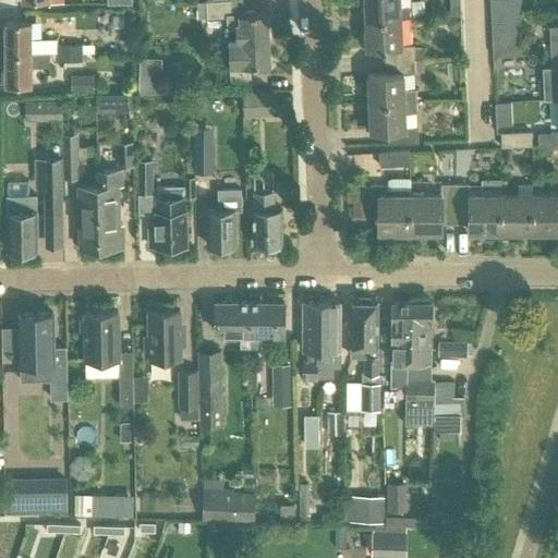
[(364,0),(365,17),(400,16),(410,15),(409,7),(400,7),(399,0),(364,0)]
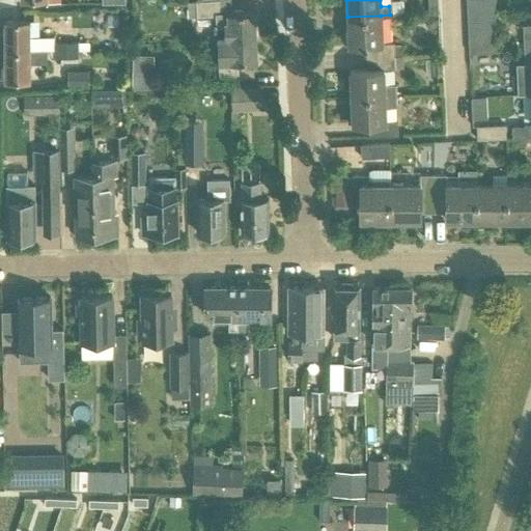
[(427,0),(428,12),(438,12),(437,0),(427,0)]
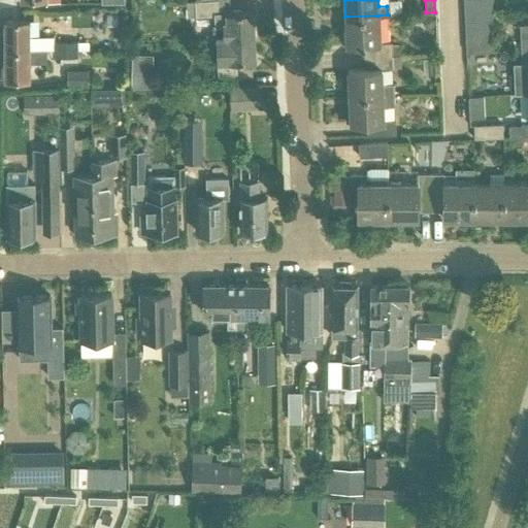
[(473,0),(464,0),(464,13),(492,12),(491,0),(473,0)]
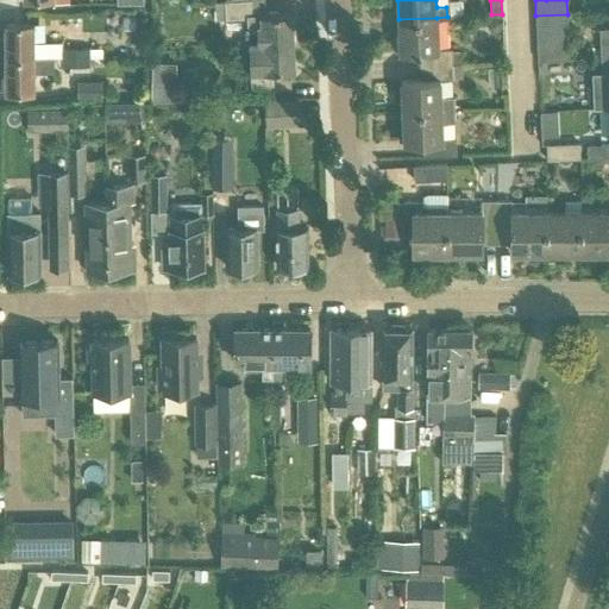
[(257,43),(293,42),(292,13),(264,14),(264,1),(231,1),(225,2),(225,18),(248,17),(249,30),(257,29),(257,43)]
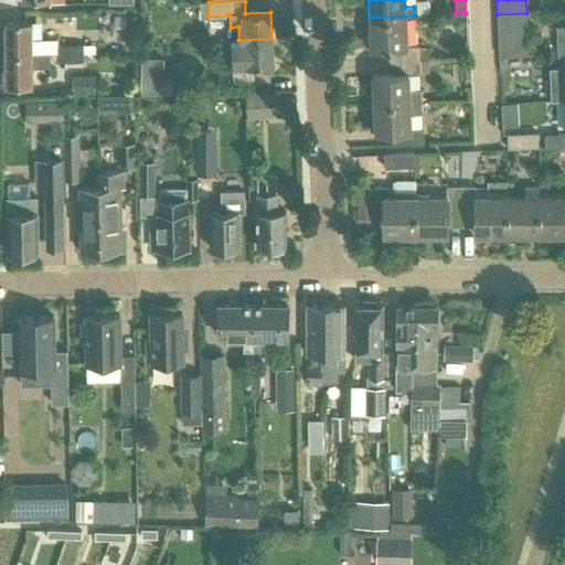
[(200,18),(209,17),(209,2),(200,2),(200,18)]
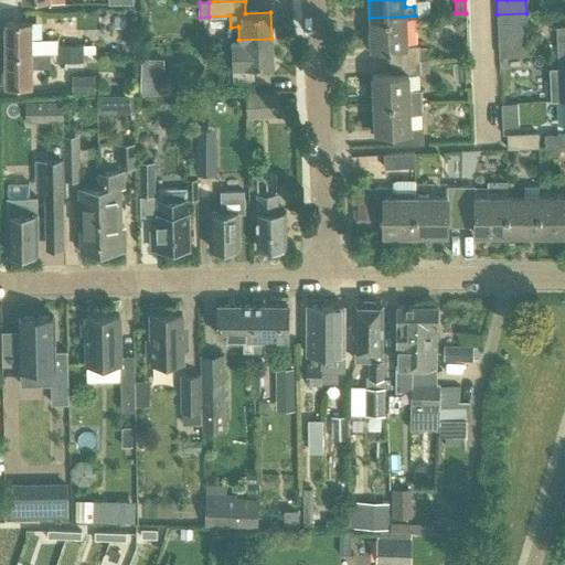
[(497,14),(498,28),(528,27),(526,13),(497,14)]
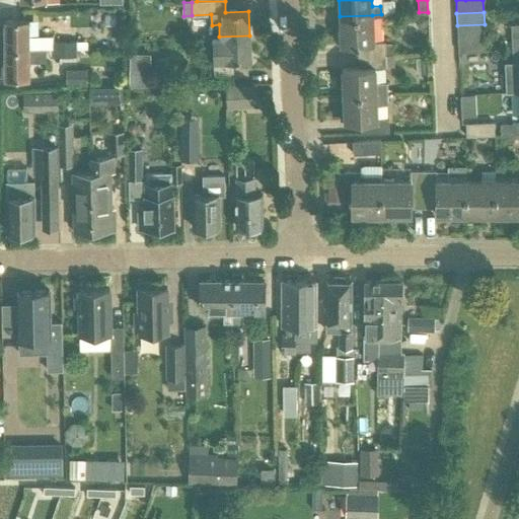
[(126,14),(117,13),(117,28),(126,28),(126,14)]
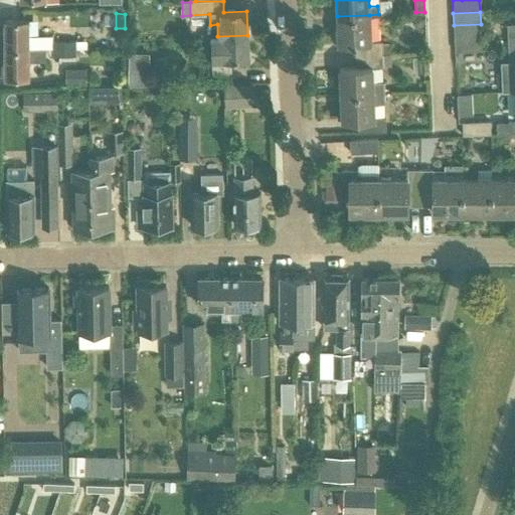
[(412,23),(416,26),(421,26),(424,22),(424,17),(420,14),(415,14),(412,18),(412,23)]
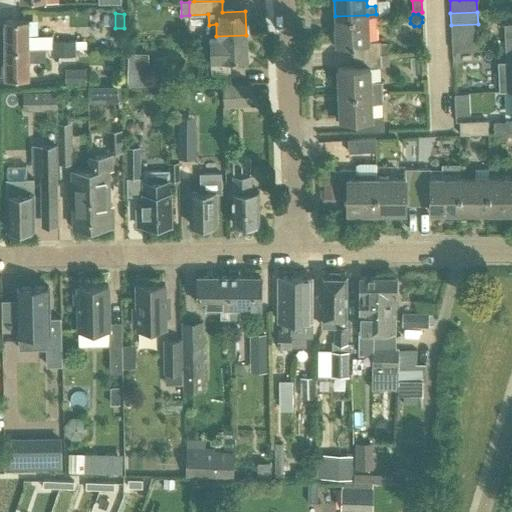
[(352,42),(353,54),(380,53),(379,40),(369,41),(367,15),(335,16),(336,43),(352,42)]
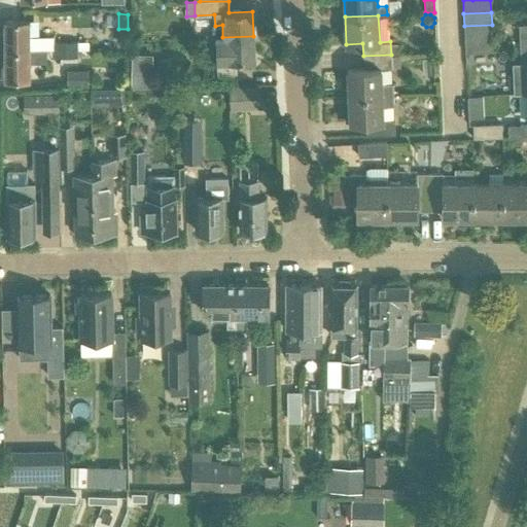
[(5,50),(29,50),(29,22),(5,22),(5,50)]
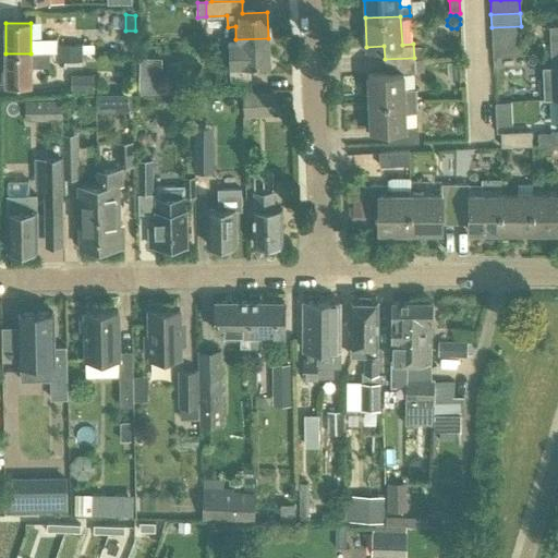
[(521,26),(492,27),(492,41),(521,40),(521,26)]
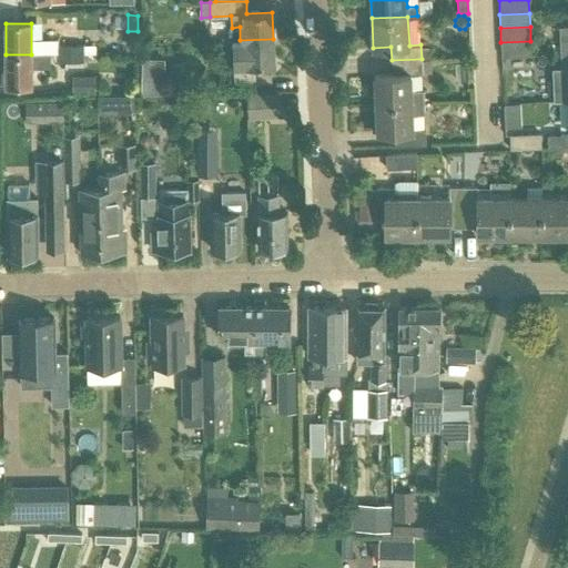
[(273,39),(240,40),(232,40),(234,80),(256,79),(255,66),(274,66),(273,39)]
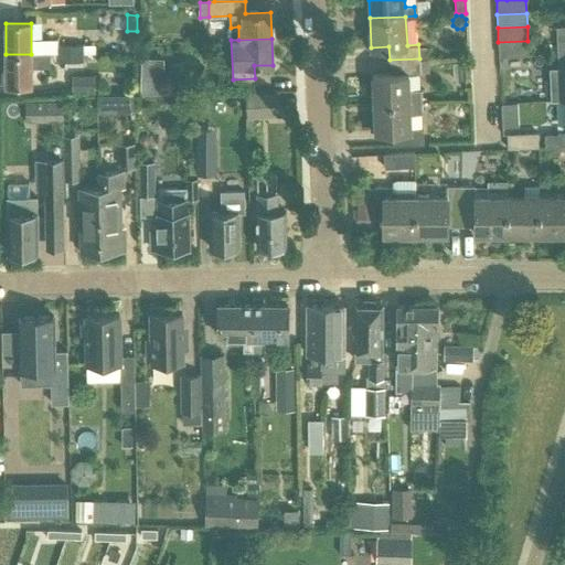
[(528,41),(498,42),(499,56),(529,54),(528,41)]
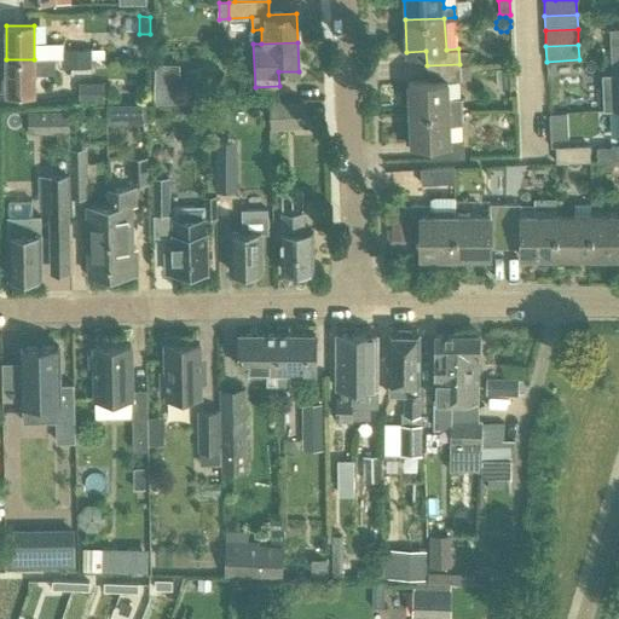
[(76,68),(76,51),(63,51),(63,68),(76,68)]
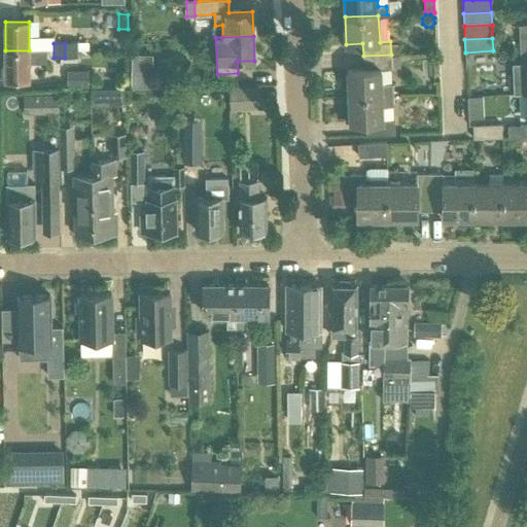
[(76,43),(65,43),(65,58),(76,58),(76,50),(76,43)]
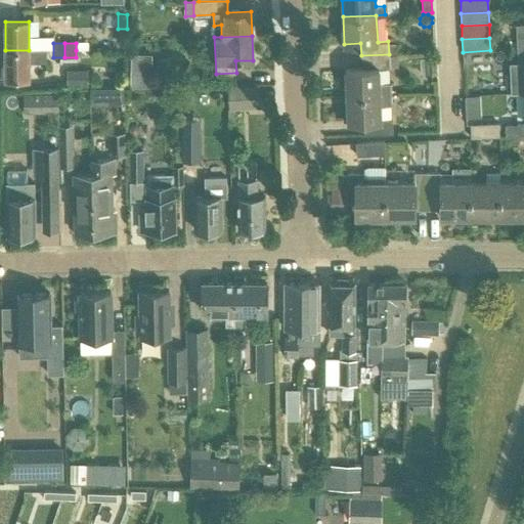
[(29,79),(29,50),(5,50),(5,79),(29,79)]
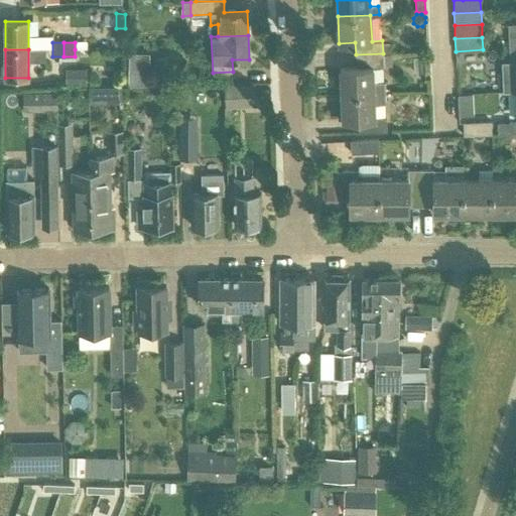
[(383,53),(356,54),(356,67),(340,68),(341,94),(384,92),(384,83),(373,83),(373,67),(383,66),(383,53)]
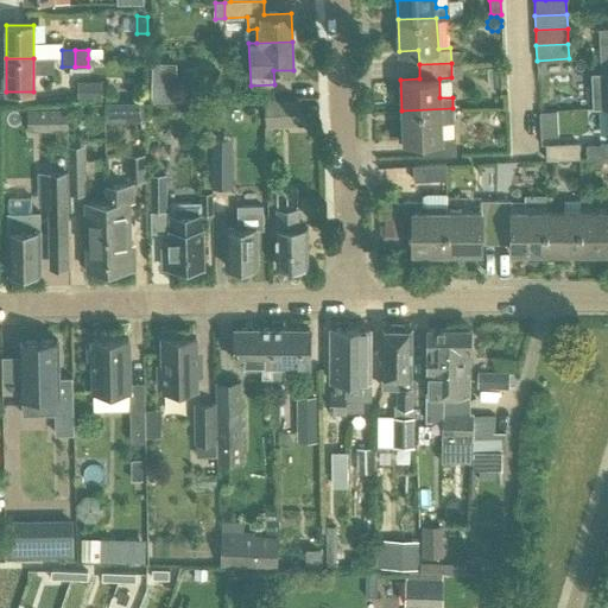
[(505,86),(505,67),(487,68),(488,87),(505,86)]
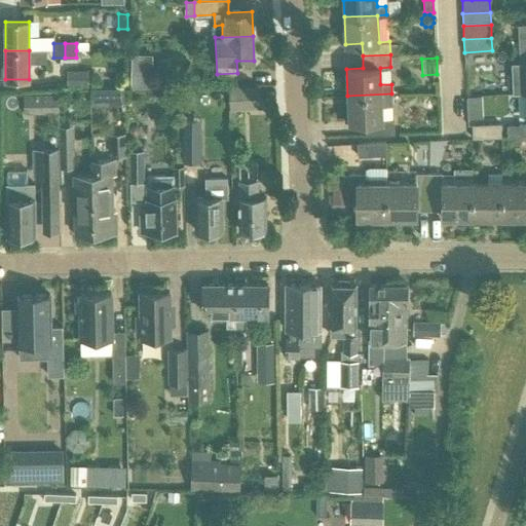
[(503,68),(504,92),(525,91),(524,67),(503,68)]
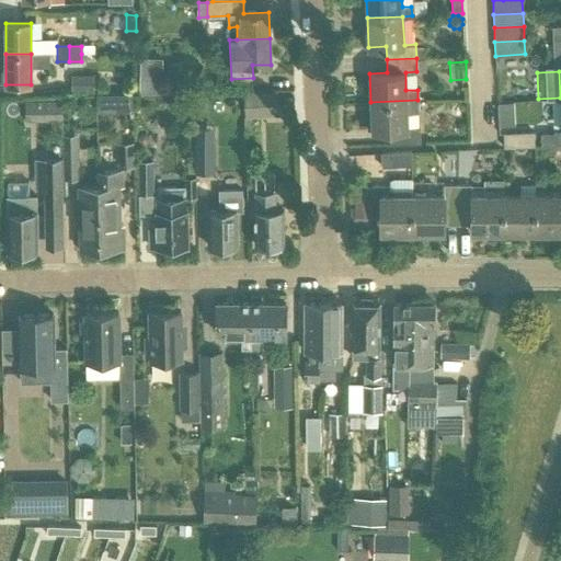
[(71,75),(71,92),(94,92),(93,73),(71,75)]
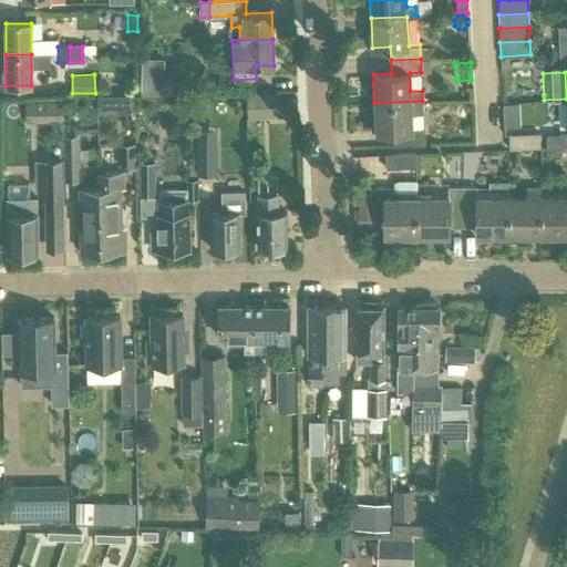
[(144,82),(145,94),(161,93),(161,82),(144,82)]
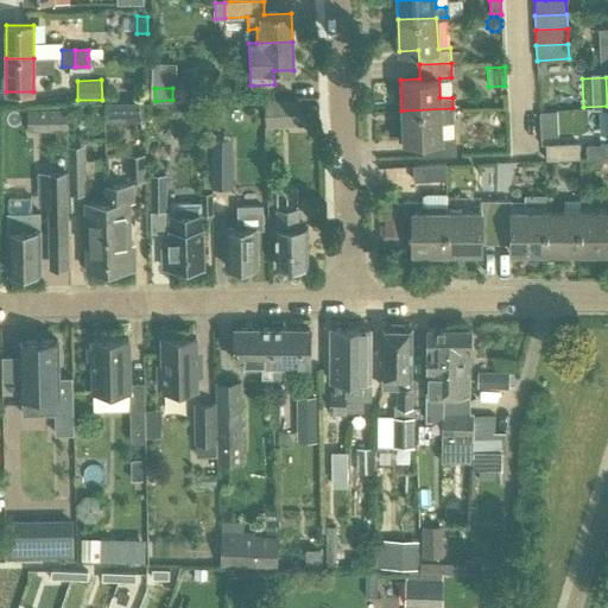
[(106,102),(106,122),(118,121),(118,102),(106,102)]
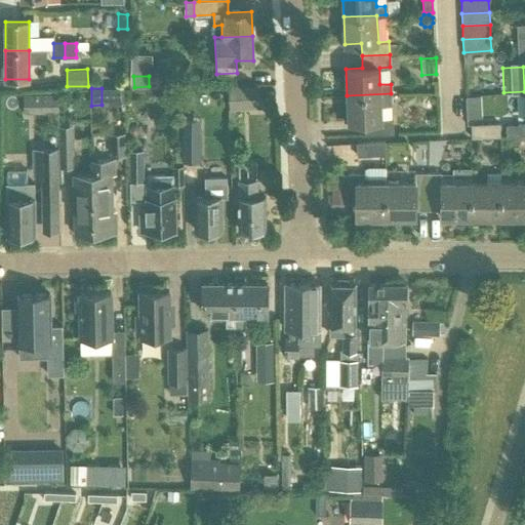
[(230,90),(231,110),(259,108),(258,88),(230,90)]
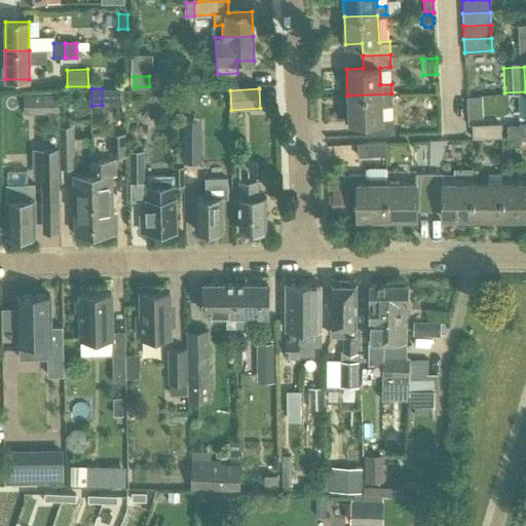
[(391,94),(347,96),(348,122),(365,121),(366,134),(395,133),(393,120),(382,120),(381,106),(392,106),(391,94)]
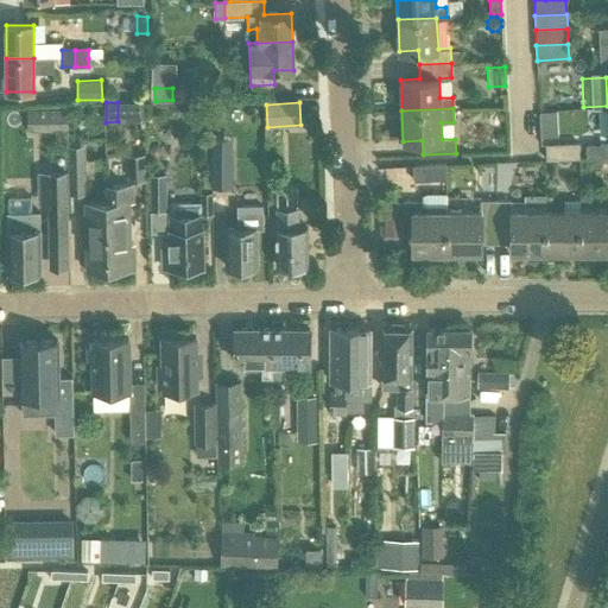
[(51,130),(51,111),(27,112),(27,131),(51,130)]
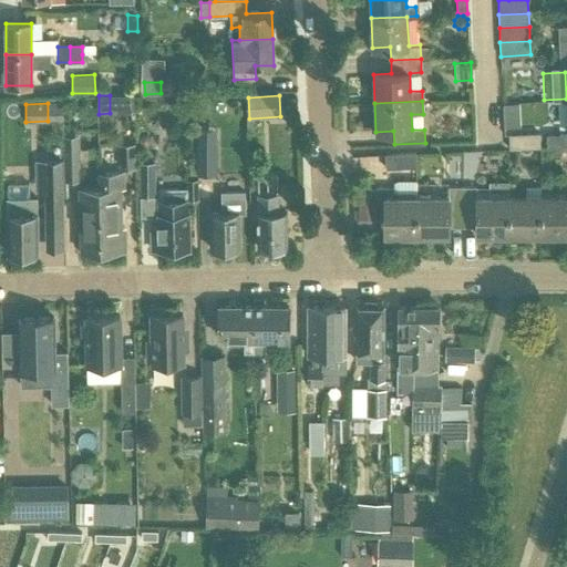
[(566,131),(546,132),(547,145),(566,143),(566,131)]
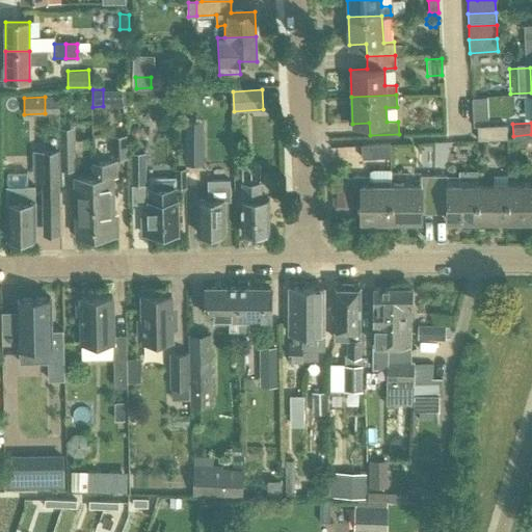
[(477,126),(478,139),(507,138),(506,125),(477,126)]
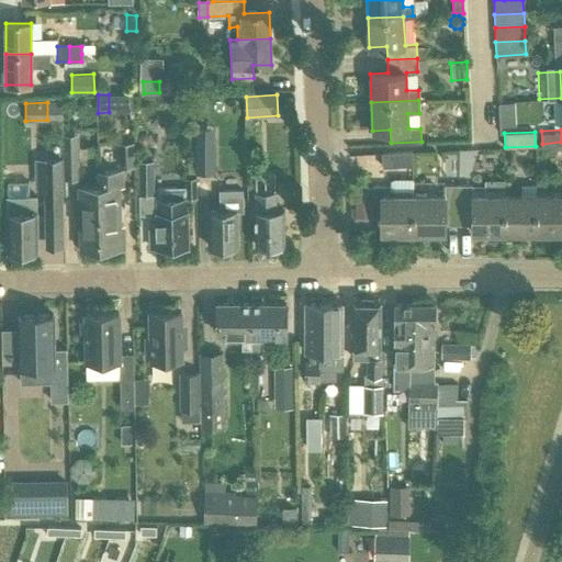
[(138,137),(138,142),(142,144),(146,144),(149,142),(149,137),(146,134),(142,134),(138,137)]
